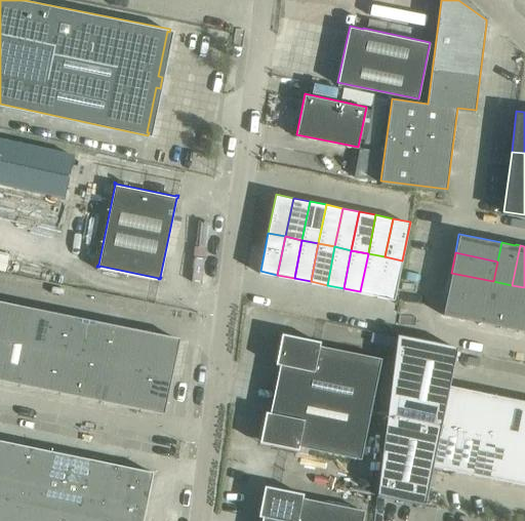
[(368,253),(360,291),(377,295),(385,256),(368,253)]
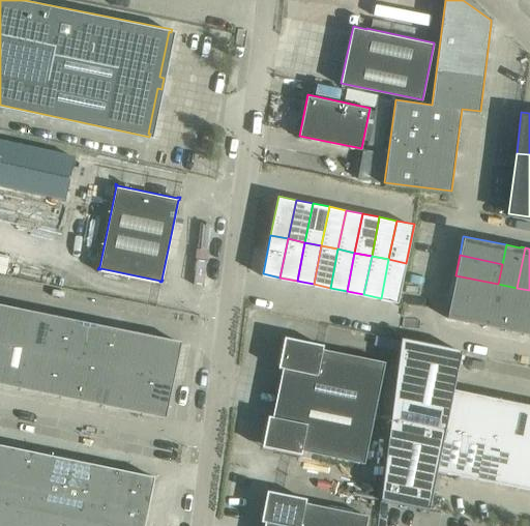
[(388,259),(381,298),(398,301),(406,263),(388,259)]
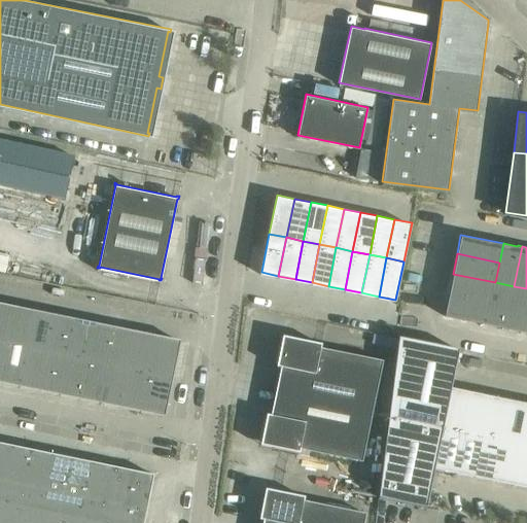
[(453,274),(449,293),(491,303),(495,282),(453,274)]
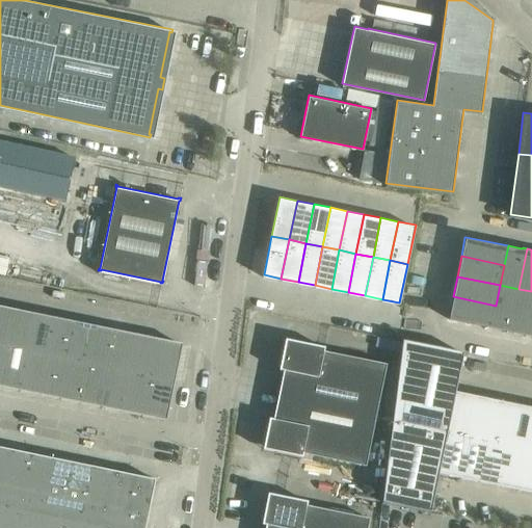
[(505,328),(510,330),(519,289),(500,285),(496,306),(491,325),(506,328),(505,328)]
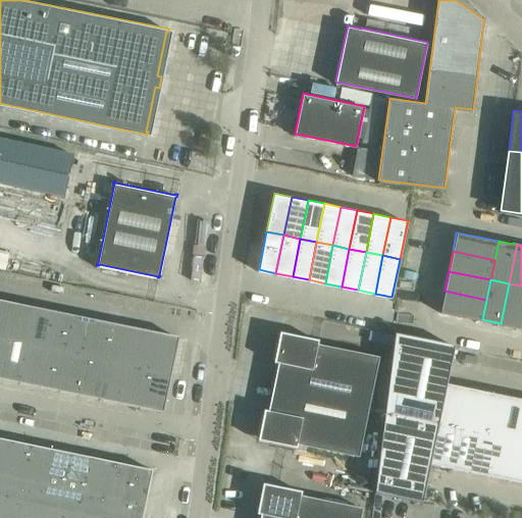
[(501,323),(520,327),(521,316),(521,286),(509,283),(501,323)]
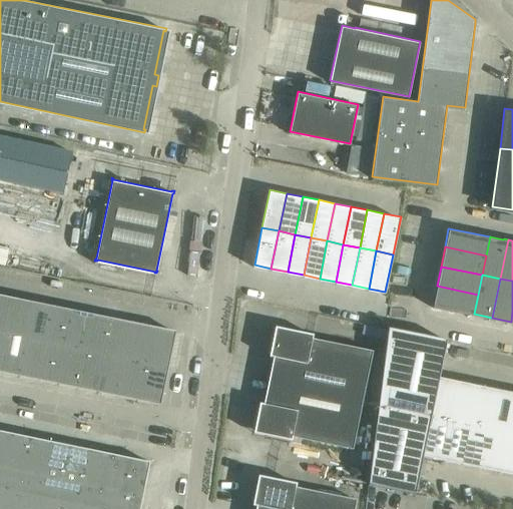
[(433,306),(474,314),(478,295),(437,286),(433,305),(433,306)]
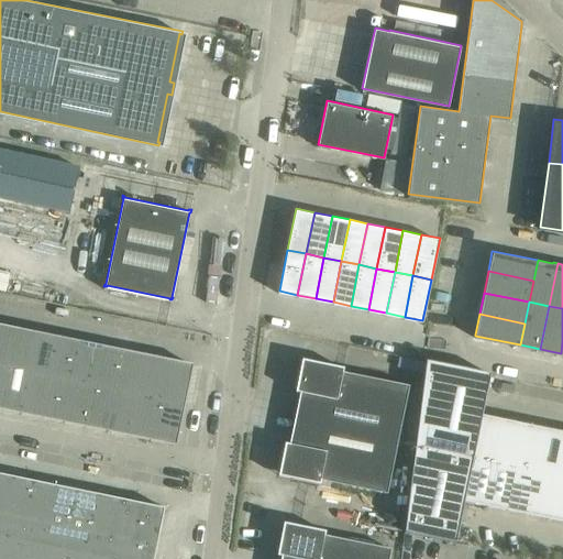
[(0,393),(6,365),(14,325),(0,320),(0,393)]
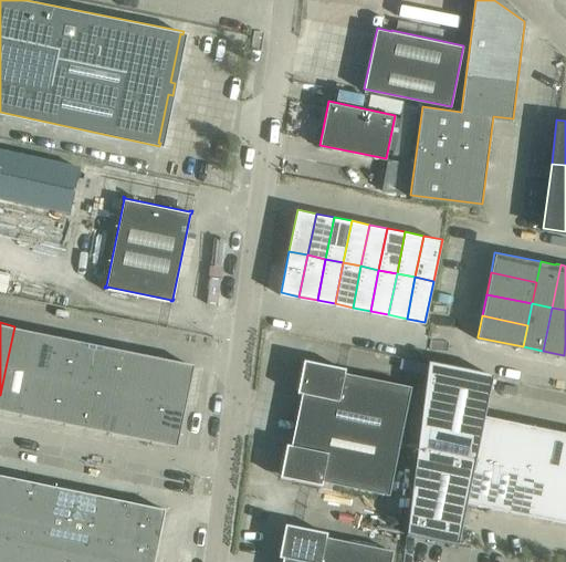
[(6,367),(28,372),(37,331),(14,326),(6,367)]
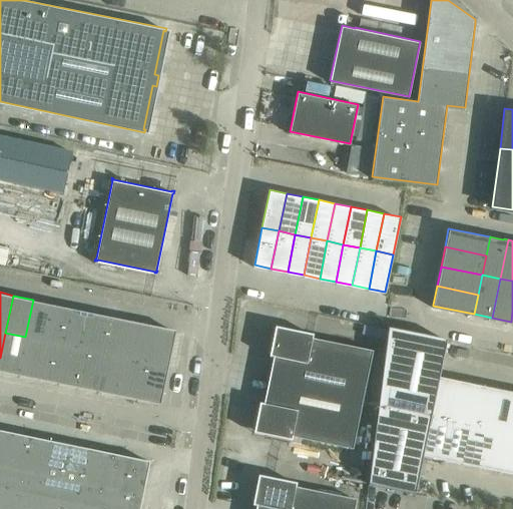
[(25,337),(45,341),(53,304),(33,300),(25,337)]
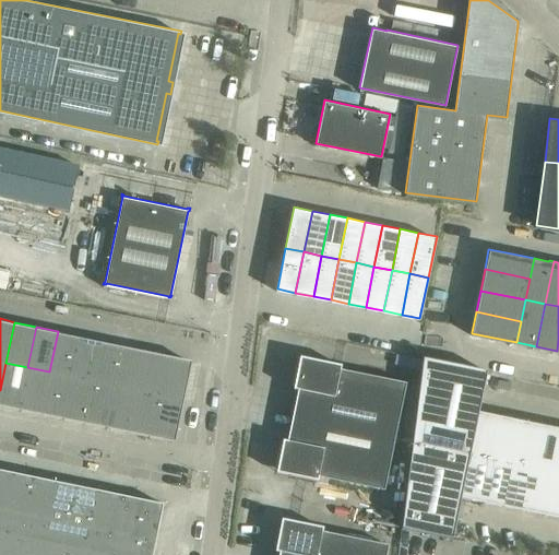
[(49,372),(71,376),(80,335),(58,331),(49,372)]
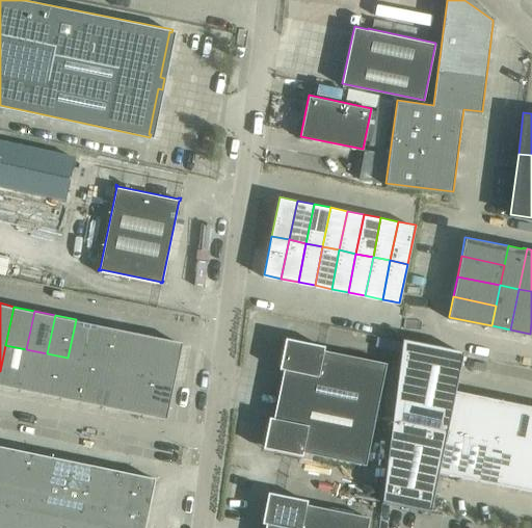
[(68,358),(88,362),(96,323),(76,319),(68,358)]
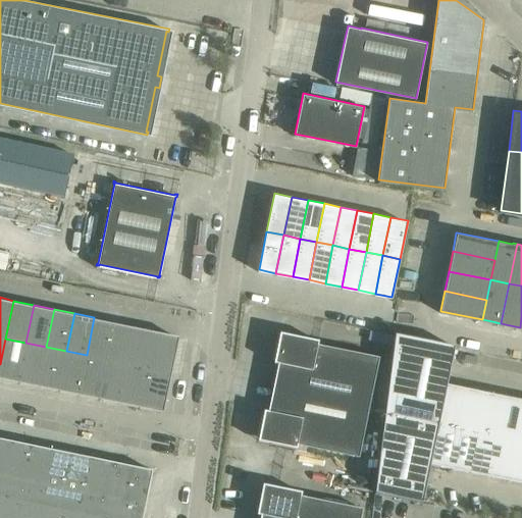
[(87,355),(107,359),(114,321),(94,317),(87,355)]
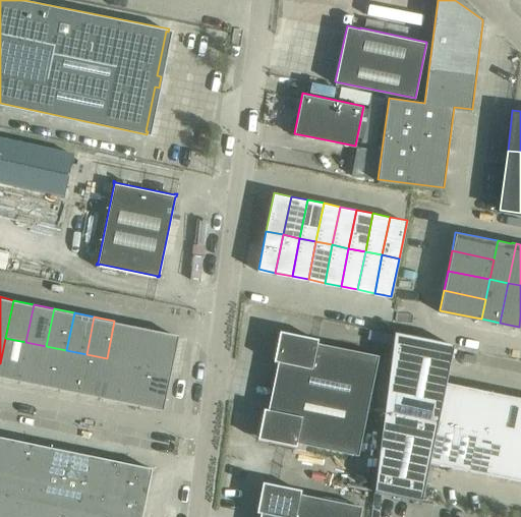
[(107,358),(127,362),(134,325),(114,321),(107,358)]
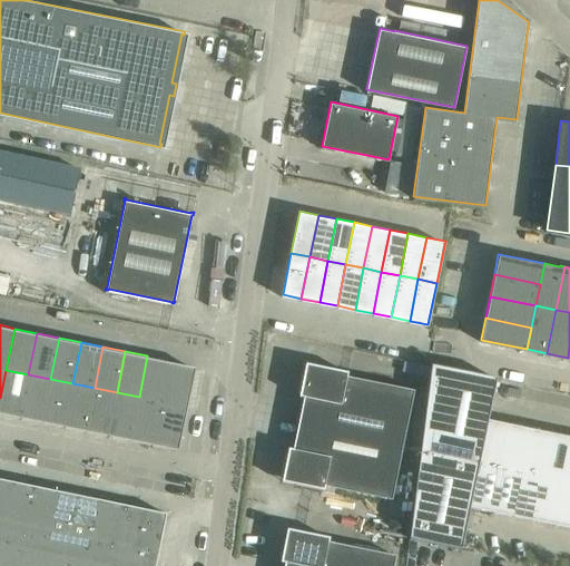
[(139,397),(161,401),(169,360),(147,355),(139,397)]
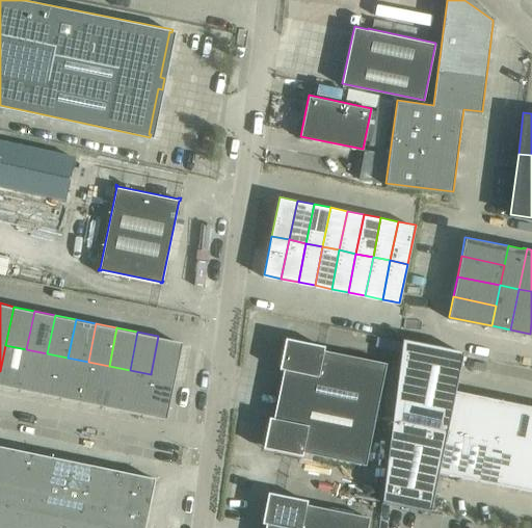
[(158,336),(151,374),(171,379),(179,340),(158,336)]
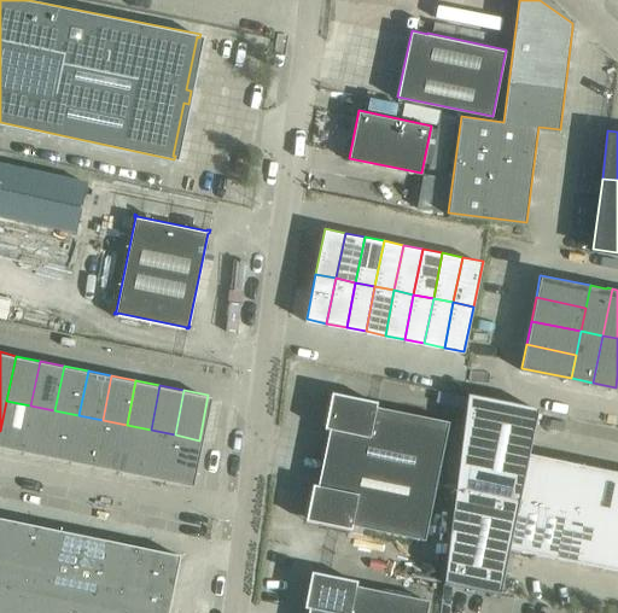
[(328,432),(324,456),(437,479),(449,420),(442,419),(436,418),(377,406),(378,401),(345,393),(332,391),(328,404),(325,427),(330,428),(328,432)]
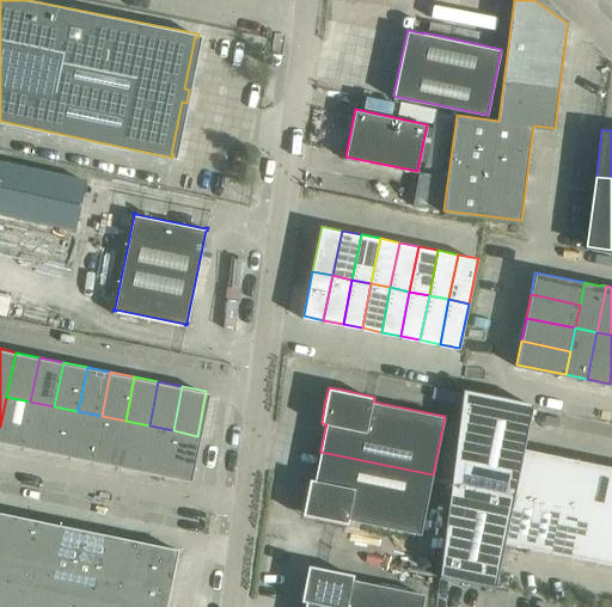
[(514,495),(524,448),(533,403),(463,388),(452,482),(514,495)]
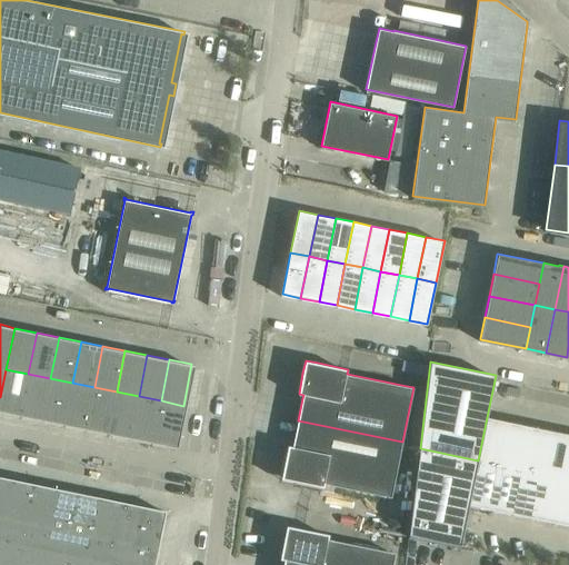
[(0,397),(0,410),(20,415),(28,374),(6,369),(0,397)]
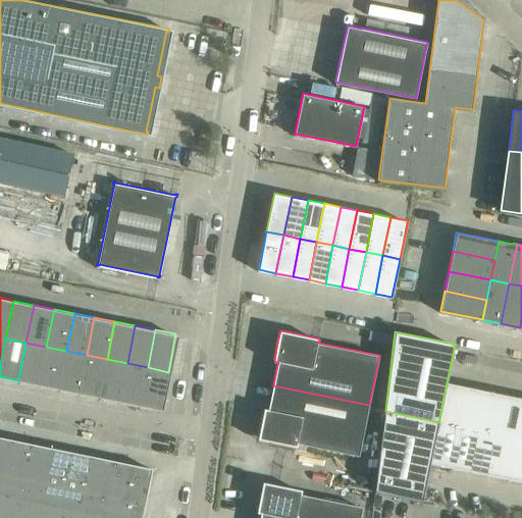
[(18,380),(39,384),(46,347),(25,343),(18,380)]
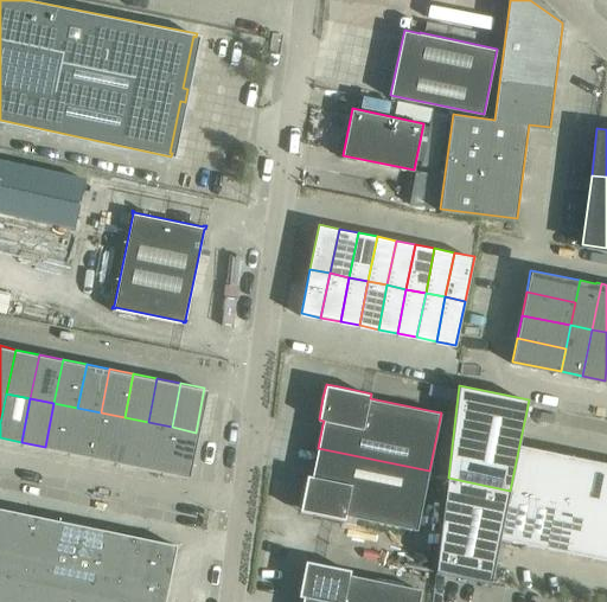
[(45,447),(68,452),(77,408),(53,403),(45,447)]
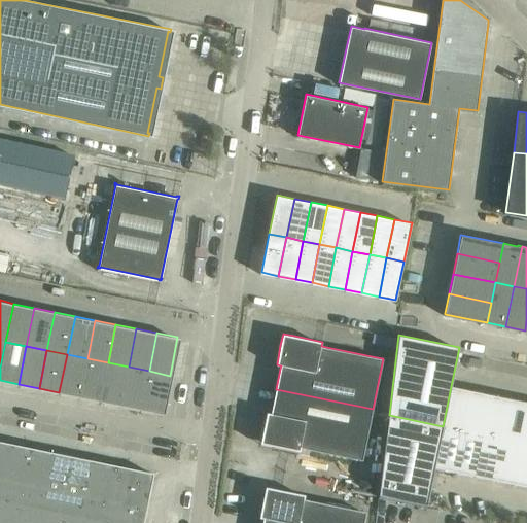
[(59,392),(79,396),(88,358),(67,354),(59,392)]
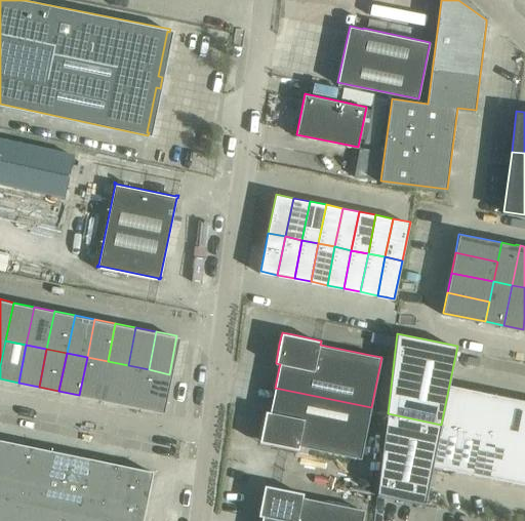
[(79,395),(99,400),(108,361),(87,357),(79,395)]
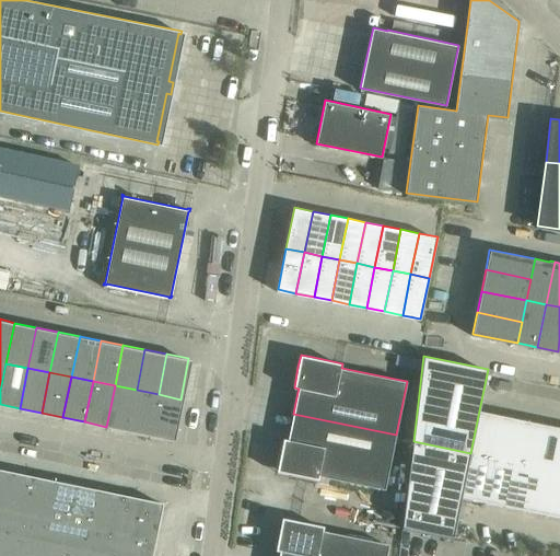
[(106,427),(128,431),(137,390),(115,385),(106,427)]
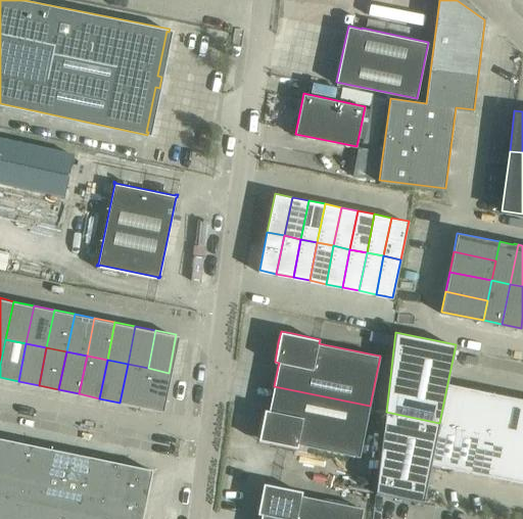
[(120,403),(140,407),(148,368),(128,364),(120,403)]
